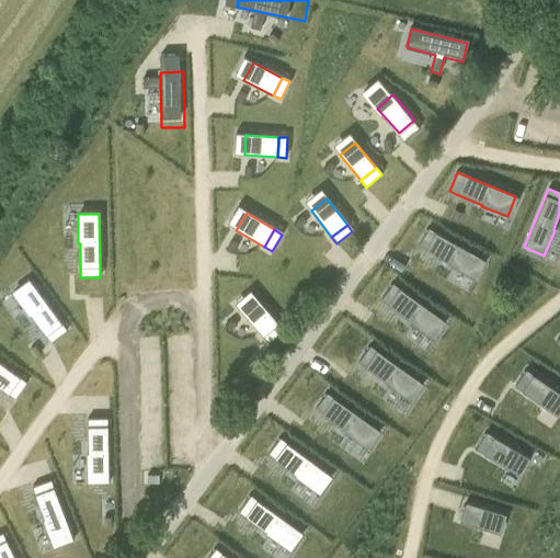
[(427,230),(418,248),(424,252),(448,265),(472,280),(483,260),(434,234),(427,230)]
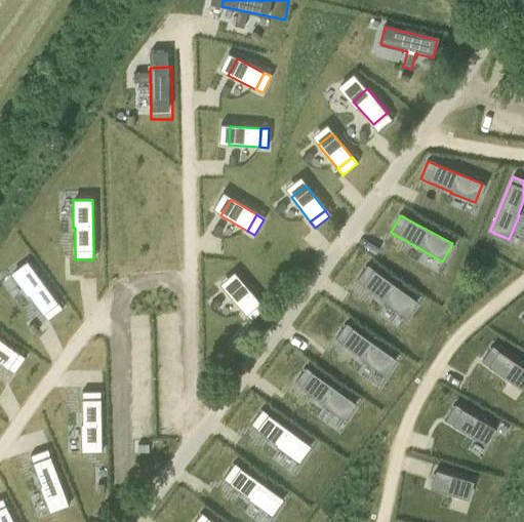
[(27,263),(10,275),(27,296),(28,295),(42,315),(47,321),(62,311),(57,304),(27,263)]
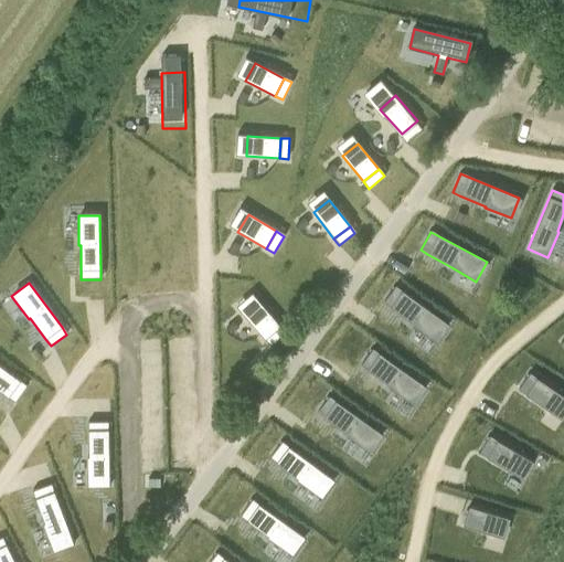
[(395,287),(383,304),(390,308),(412,325),(412,326),(434,341),(447,324),(402,292),(395,287)]
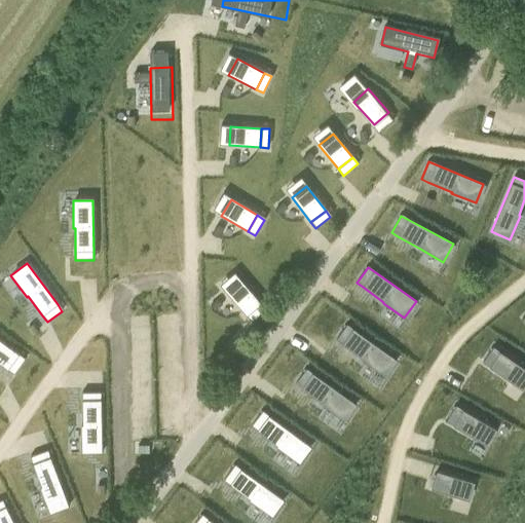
[(240,281),(226,293),(247,316),(261,304),(240,281)]
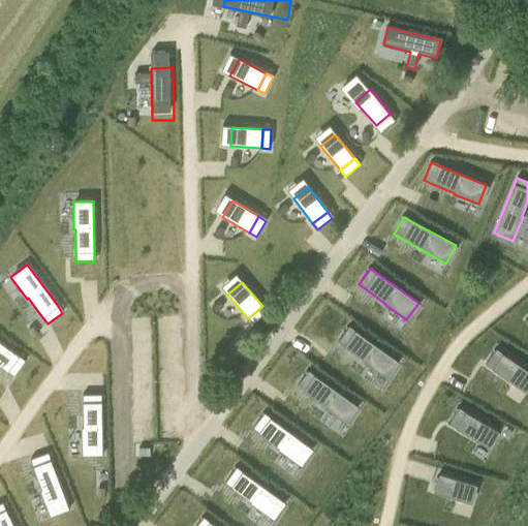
[(267,313),(261,307),(247,318),(252,325),(267,313)]
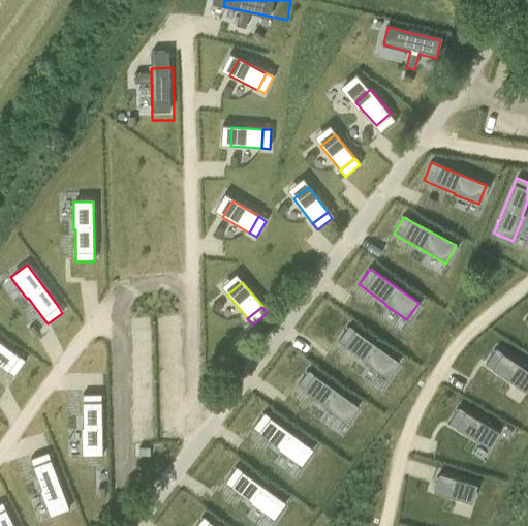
[(348,328),(337,343),(343,347),(365,362),(364,363),(385,378),(397,362),(354,332),(348,328)]
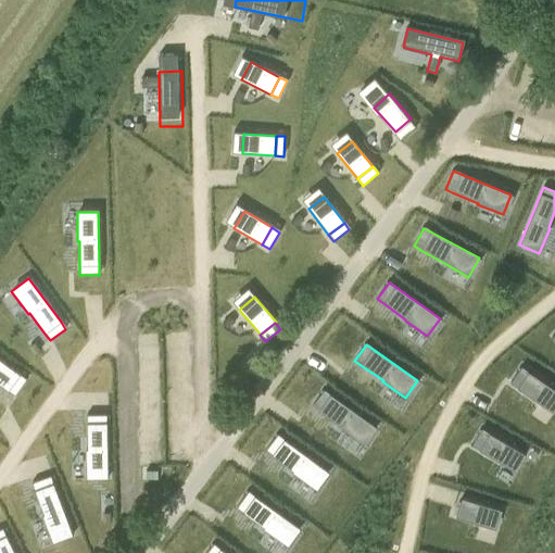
[(0,385),(8,391),(14,396),(26,380),(20,375),(0,361),(0,385)]
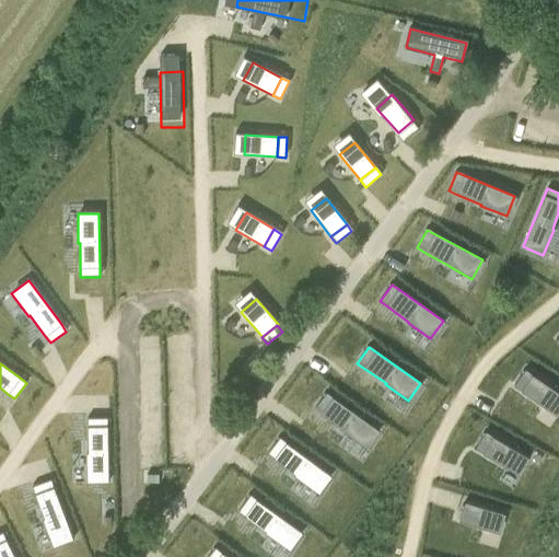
[(525,371),(513,387),(520,392),(548,410),(558,394),(532,375),(525,371)]
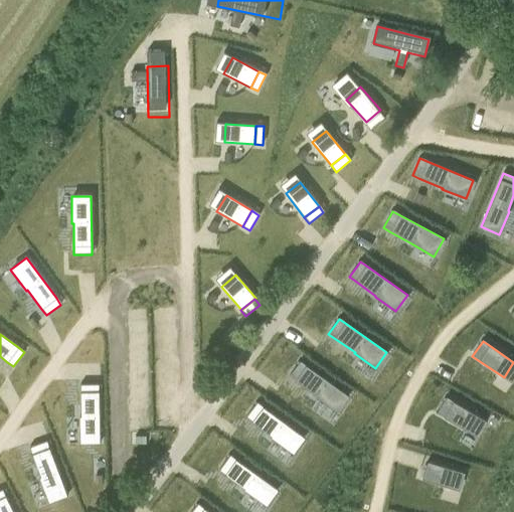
[(300,362),(289,377),(295,381),(315,395),(315,396),(335,411),(347,395),(306,366),(300,362)]
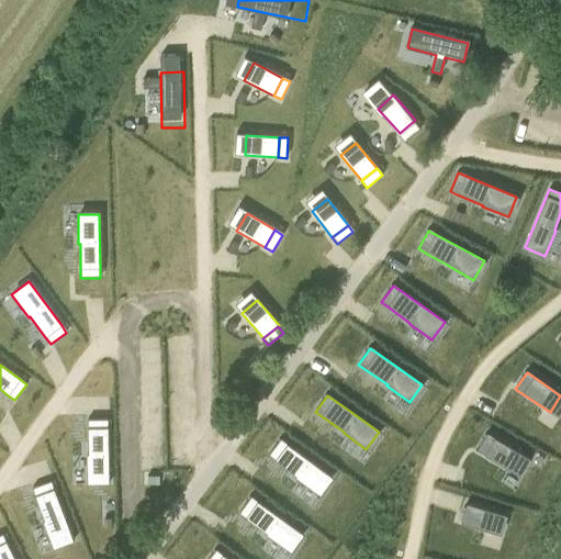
[(88,455),(87,455),(87,483),(109,482),(108,427),(108,420),(87,421),(87,428),(88,455)]
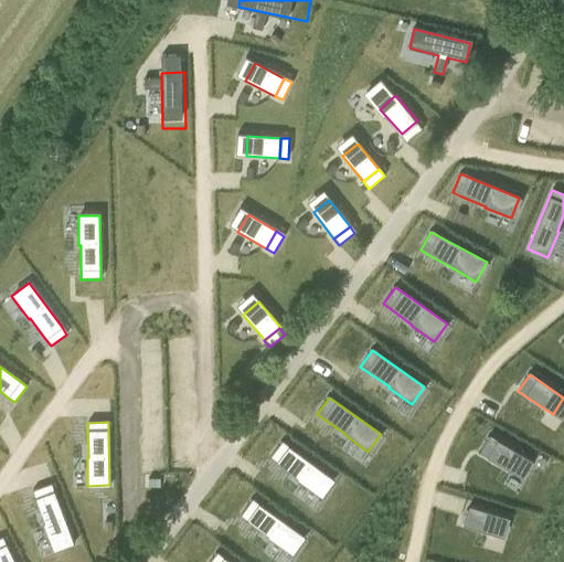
[(489,437),(479,455),(486,459),(514,476),(525,458),(496,442),(489,437)]
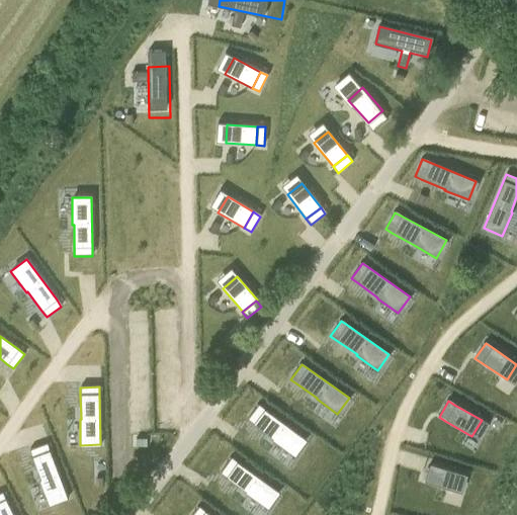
[(258,405),(247,420),(252,424),(272,439),(271,440),(292,455),(305,439),(263,409),(258,405)]
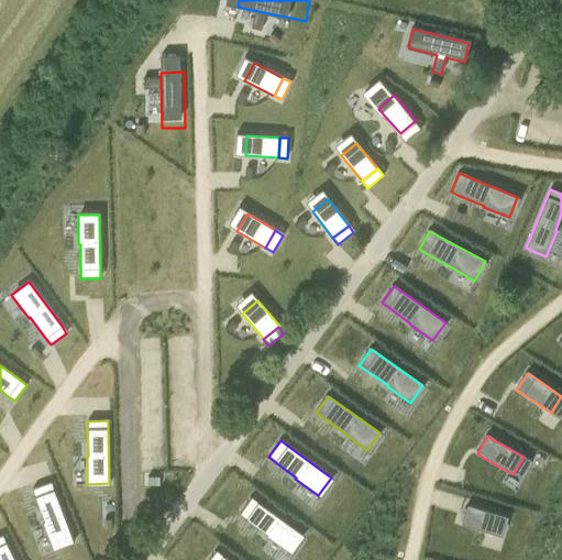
[(51,483),(32,490),(34,497),(44,522),(43,523),(53,549),(74,541),(54,490),(51,483)]
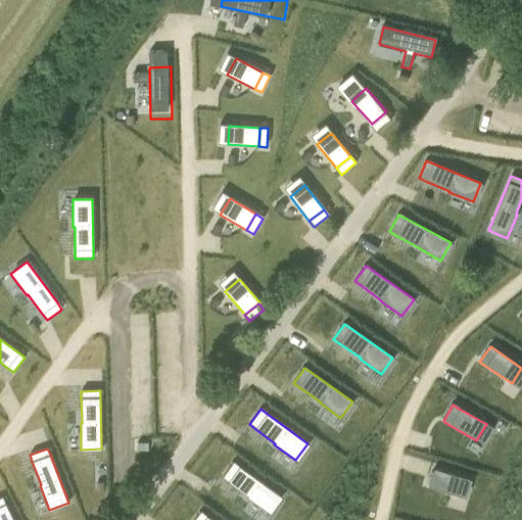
[(233,463),(222,478),(227,482),(247,497),(247,498),(269,513),(280,497),(238,467),(233,463)]
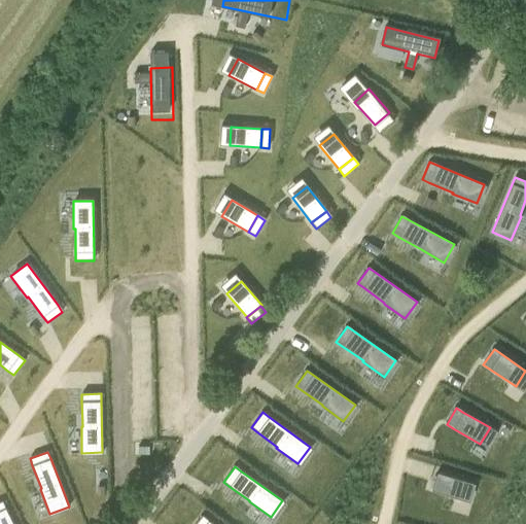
[(437,474),(432,491),(461,499),(466,482),(437,474)]
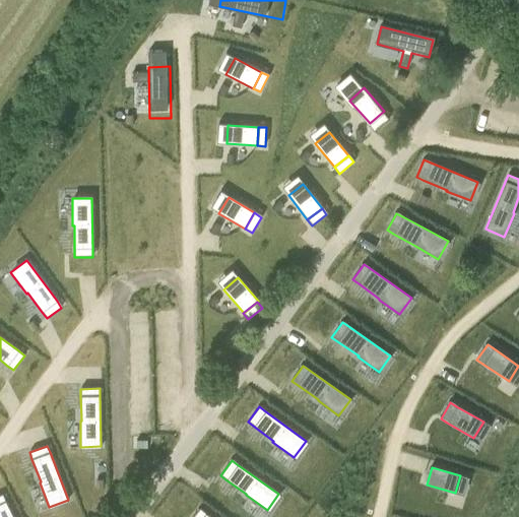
[(2,495),(0,496),(0,516),(12,516),(5,501),(2,495)]
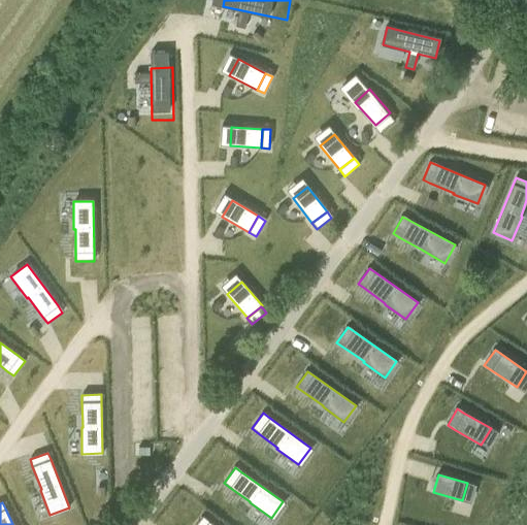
All buildings are outlined.
